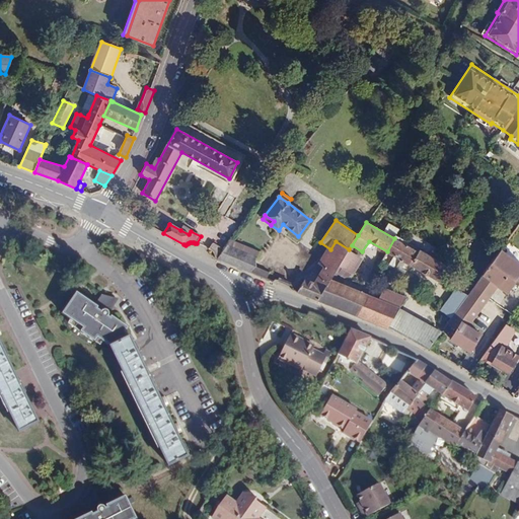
[(395,235),(394,238),(387,251),(394,255),(401,260),(439,282),(448,267),(437,261),(420,250),(420,249),(395,235)]
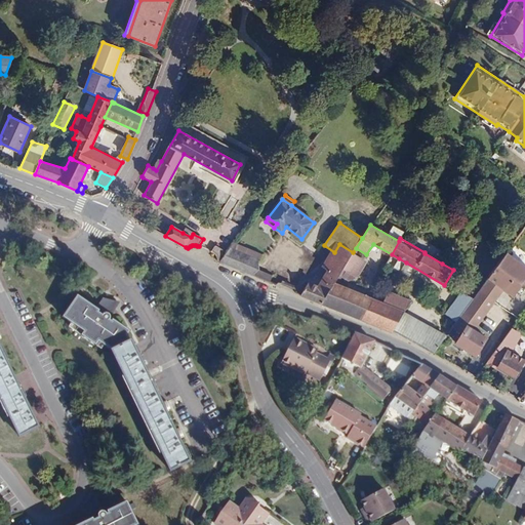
[(264,254),(236,240),(226,252),(220,261),(253,275),(256,268),(264,254)]
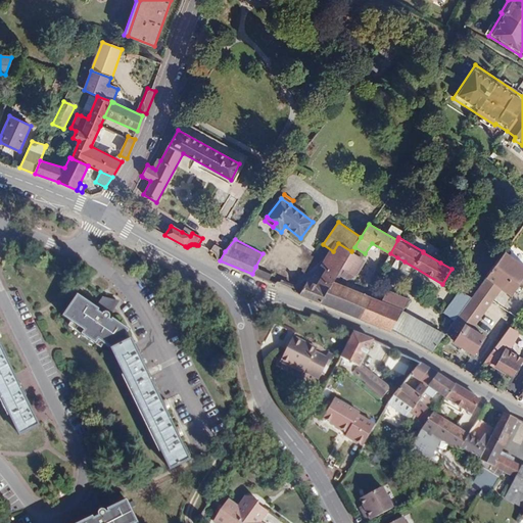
[(338,243),(333,251),(324,267),(327,269),(317,287),(307,281),(299,293),(320,301),(333,281),(342,267),(350,253),(351,251),(338,243)]
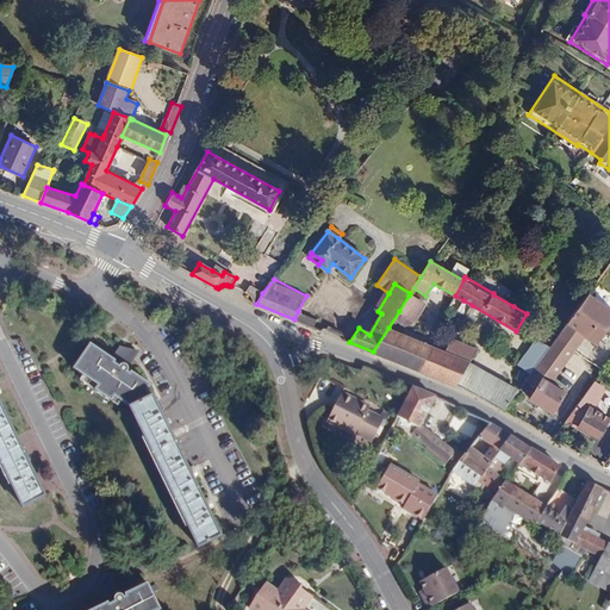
[(256,304),(262,293),(253,287),(248,293),(249,294),(250,296),(251,297),(253,298),(253,299),(253,300),(253,302),(253,303),(256,304)]
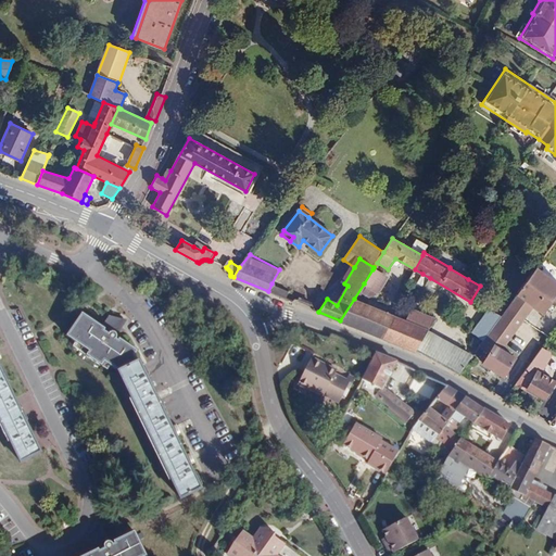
[(450,268),(468,279),(471,276),(452,264),(450,267),(450,268)]
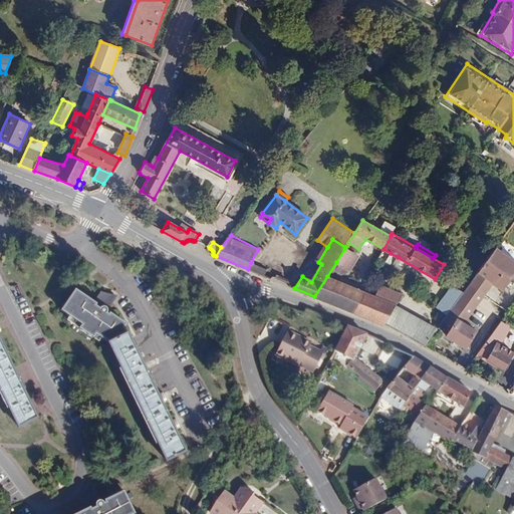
[(513,273),(513,260),(496,248),(478,273),(492,283),(502,290),(513,273)]
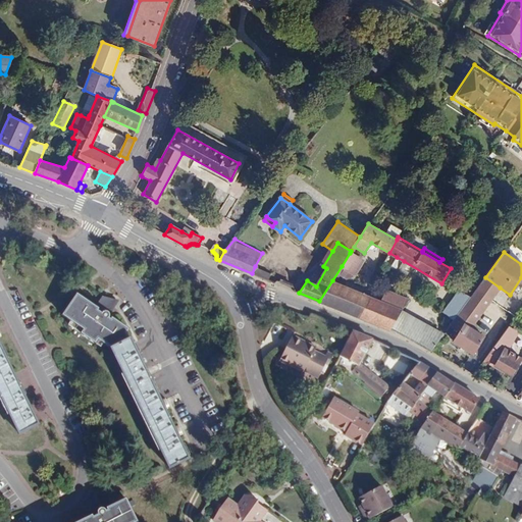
[(363,260),(350,253),(342,266),(355,274),(363,260)]
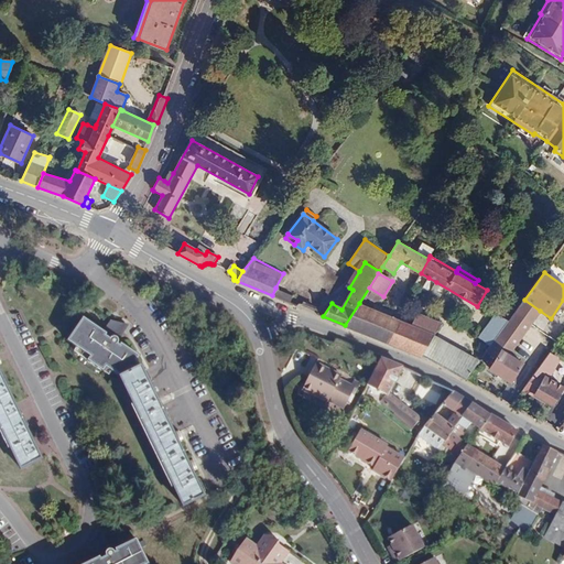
[(436,282),(429,278),(422,290),(430,294),(436,282)]
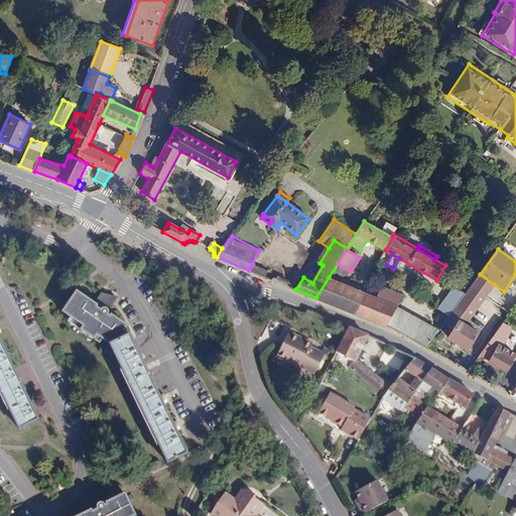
[(268,270),(252,263),(249,270),(265,277),(268,270)]
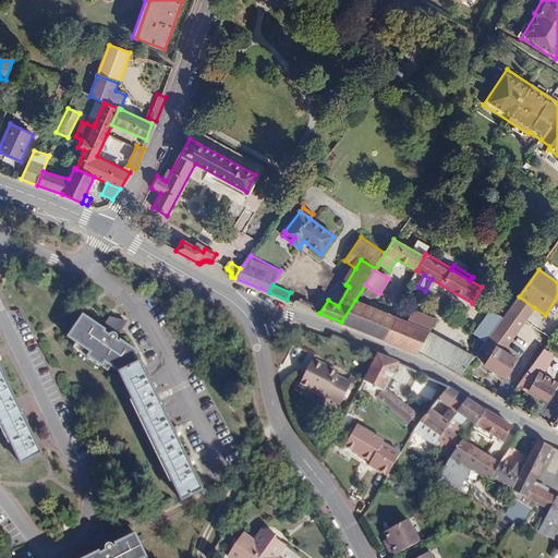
[(519,296),(512,305),(509,310),(525,322),(534,307),(519,296)]
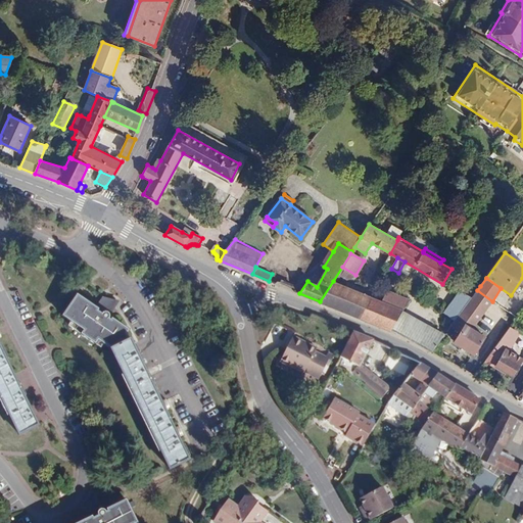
[(333,281),(320,301),(361,319),(371,297),(333,281)]
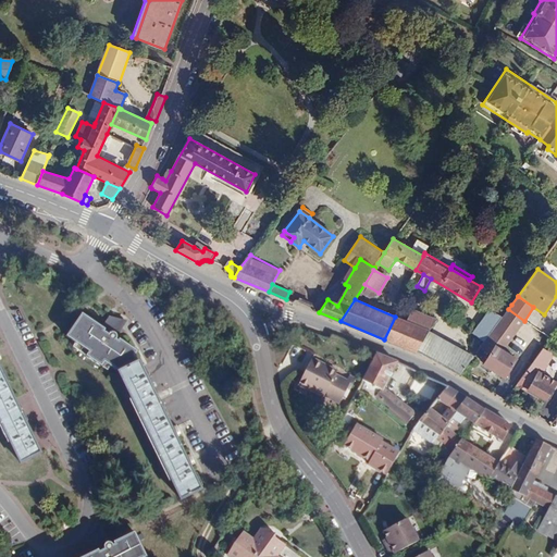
[(407,321),(396,316),(395,317),(384,339),(416,353),(418,350),(429,332),(436,320),(413,309),(407,321)]
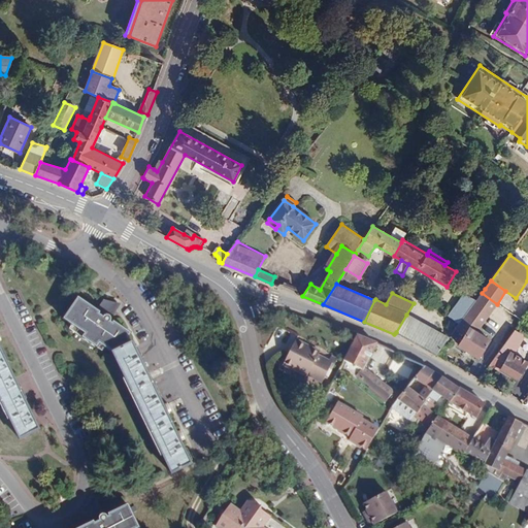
[(482,326),(497,304),(482,293),(475,301),(466,315),(482,326)]
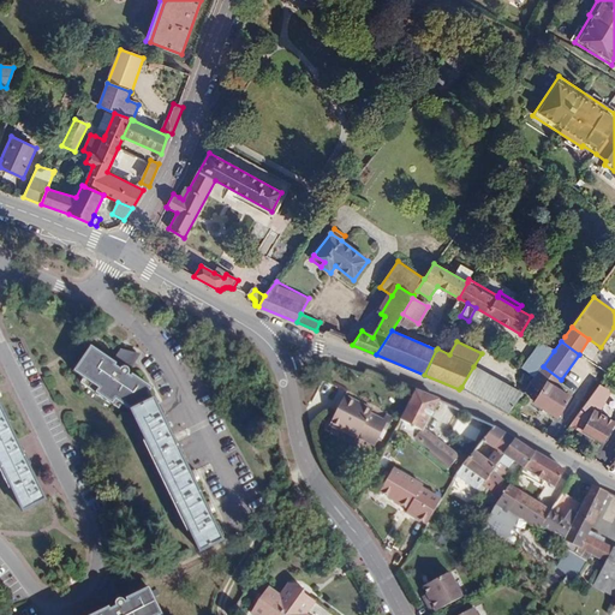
[(543,366),(554,351),(541,342),(523,369),(535,377),(543,366)]
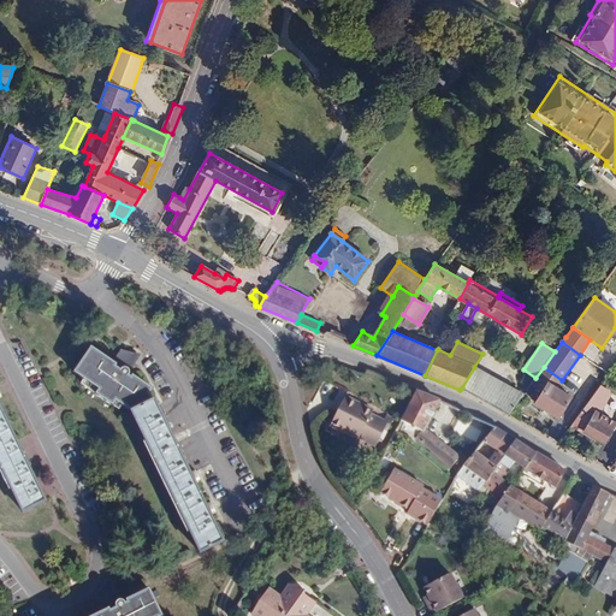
[(113,366),(110,365),(87,350),(71,377),(98,392),(95,397),(112,408),(116,403),(131,412),(200,554),(223,542),(209,514),(205,503),(193,480),(188,469),(173,439),(169,430),(154,401),(153,401),(148,392),(150,389),(130,377),(129,379),(125,377),(125,373),(134,360),(130,353),(116,353),(113,356),(116,361),(113,366)]
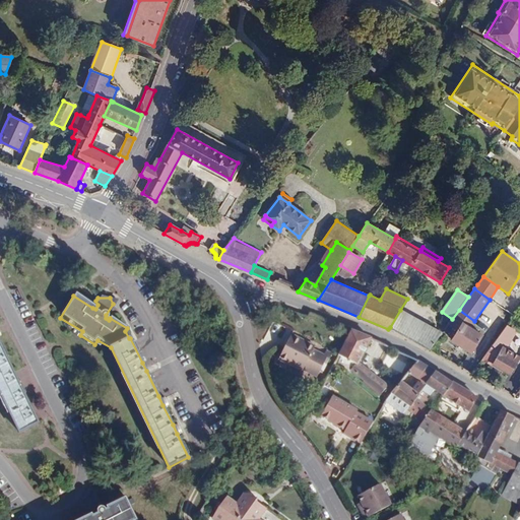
[(517,311),(519,306),(519,300),(516,297),(510,305),(517,311)]
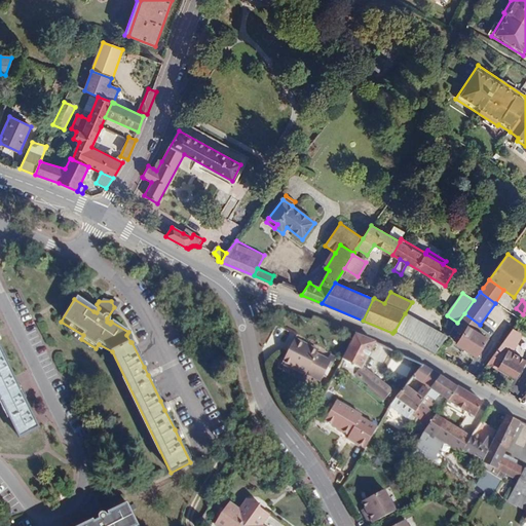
[(436,330),(405,313),(395,331),(425,349),(436,330)]
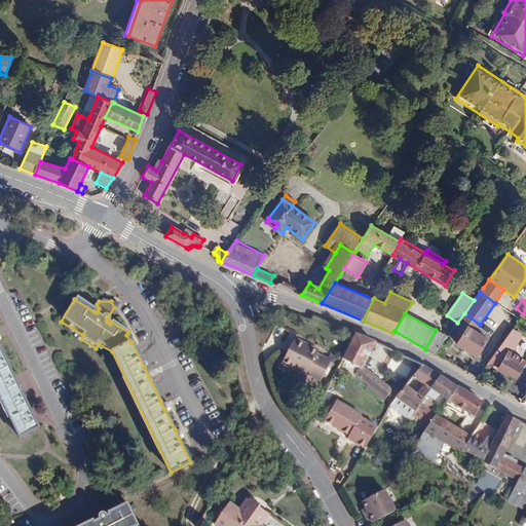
[(475,331),(480,325),(464,313),(457,323),(453,329),(462,335),(467,327),(475,331)]
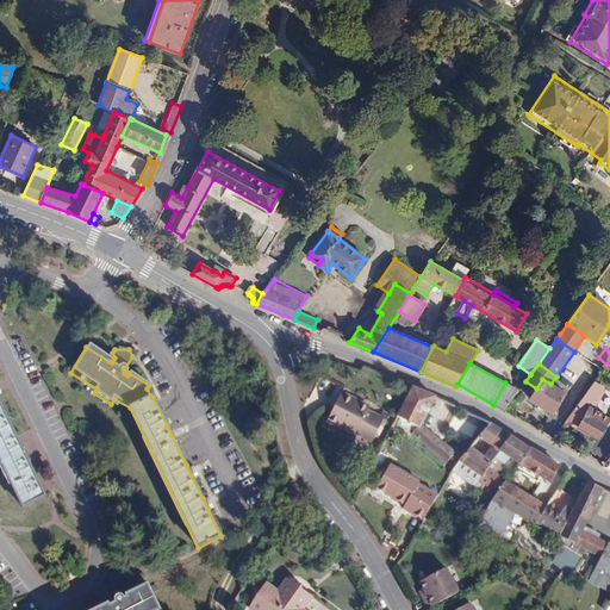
[(565,393),(551,384),(542,379),(536,388),(529,399),(553,414),(565,393)]
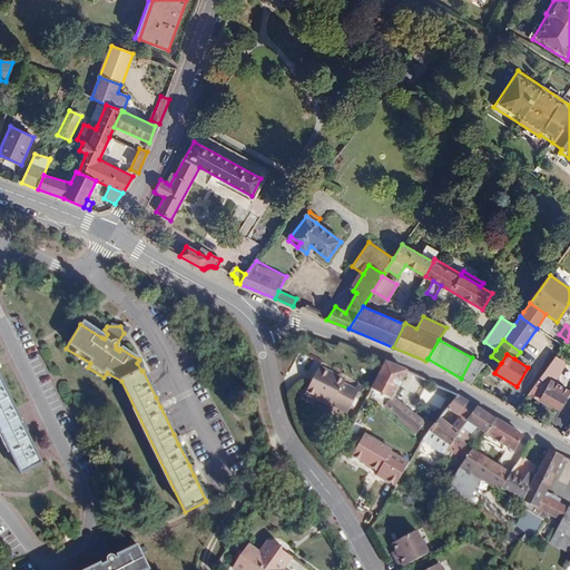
[(551,381),(563,362),(556,356),(529,393),(540,399),(559,410),(569,391),(551,381)]
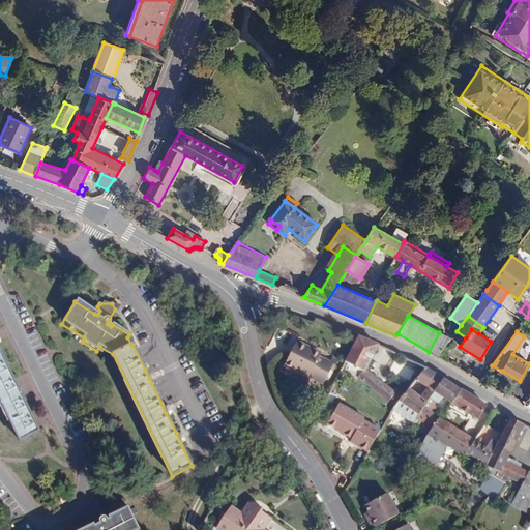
[(447,337),(439,332),(429,352),(438,357),(444,349),(453,336),(449,333),(447,337)]
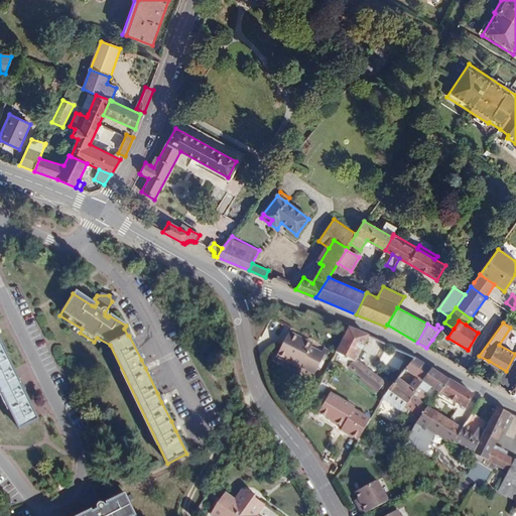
[(368,336),(348,328),(336,353),(354,362),(349,368),(377,392),(381,388),(385,383),(375,376),(356,360),(368,336)]
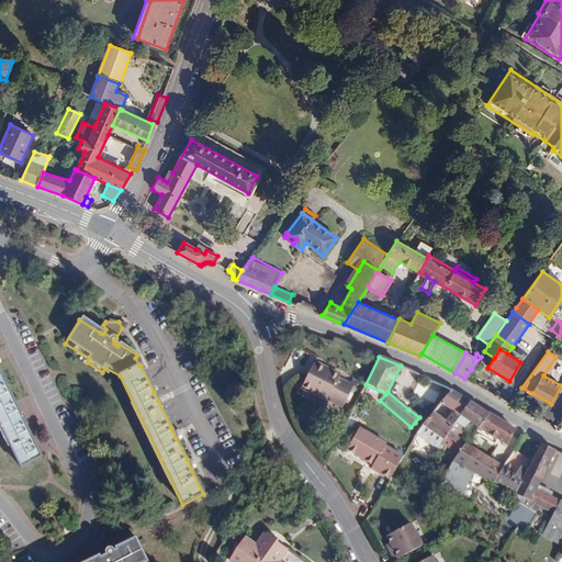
[(328,397),(344,405),(352,388),(356,390),(360,382),(352,379),(350,383),(338,378),(340,374),(315,361),(301,389),(326,401),(328,397)]
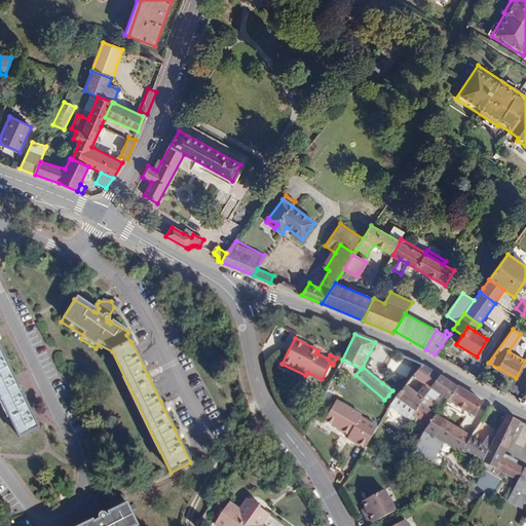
[(441,346),(435,354),(442,359),(447,350),(441,346)]
